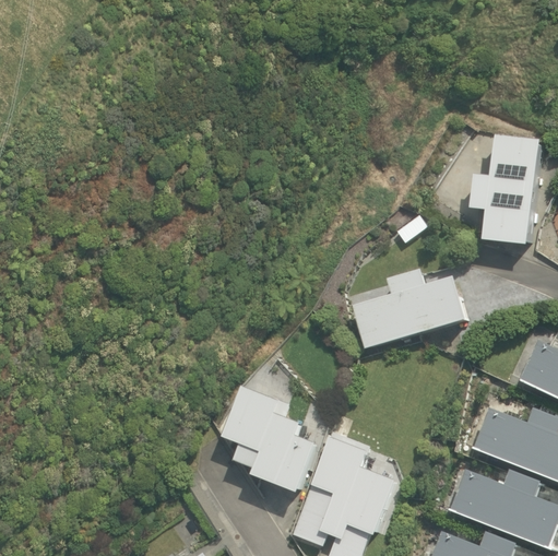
[(481,241),(524,247),(537,141),(493,135),(487,178),(472,176),(467,210),(483,212),(481,241)]
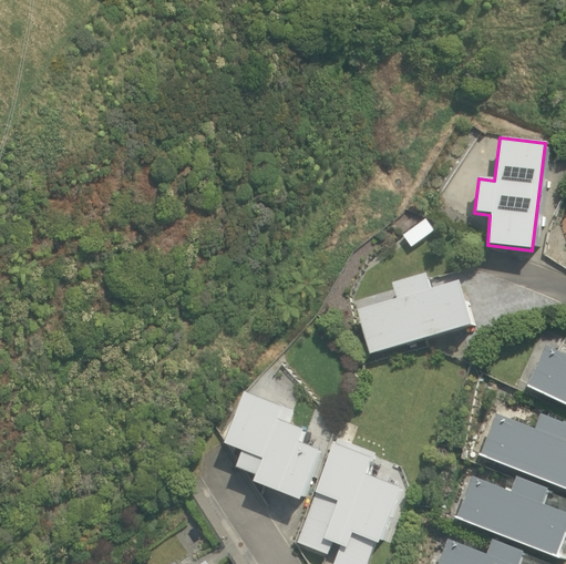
[(369,352),(471,324),(459,279),(430,288),(425,273),(391,283),(395,298),(357,309),(369,352)]
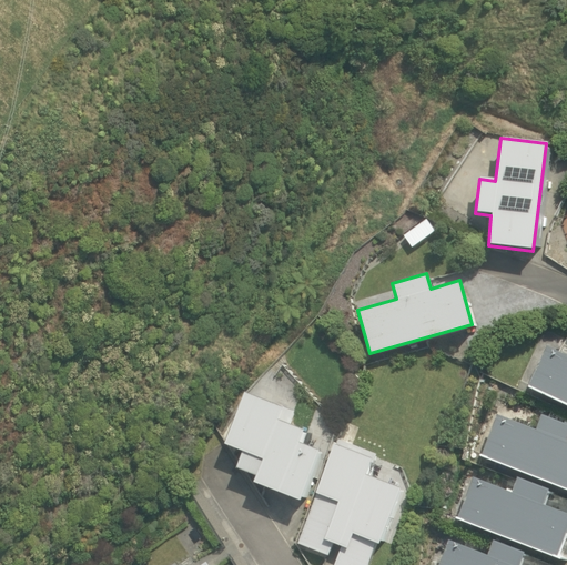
[(566,355),(546,345),(526,385),(566,405),(566,355)]
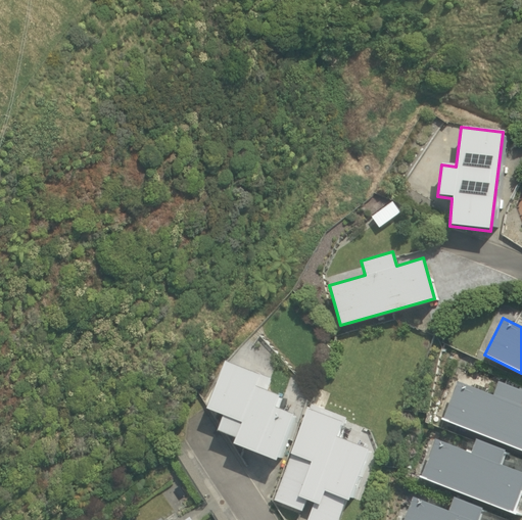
[(276,460),(294,415),(275,408),(280,394),(267,389),(272,377),(261,372),(259,374),(226,361),(206,408),(223,414),(217,430),(235,437),(233,443),(276,460)]
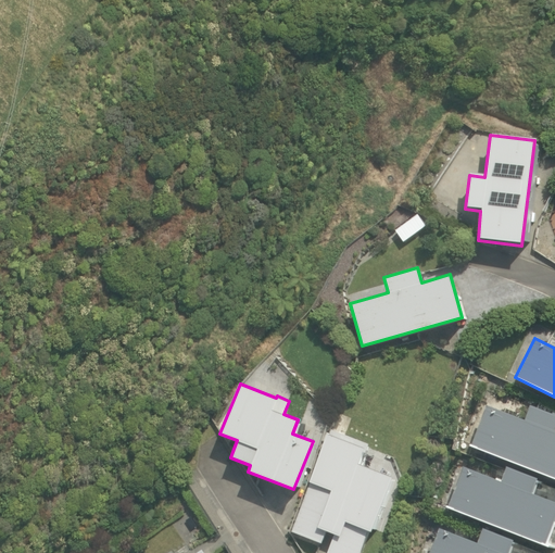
[(554,431),(554,414),(530,404),(524,419),(486,404),(469,445),(554,480),(554,431)]
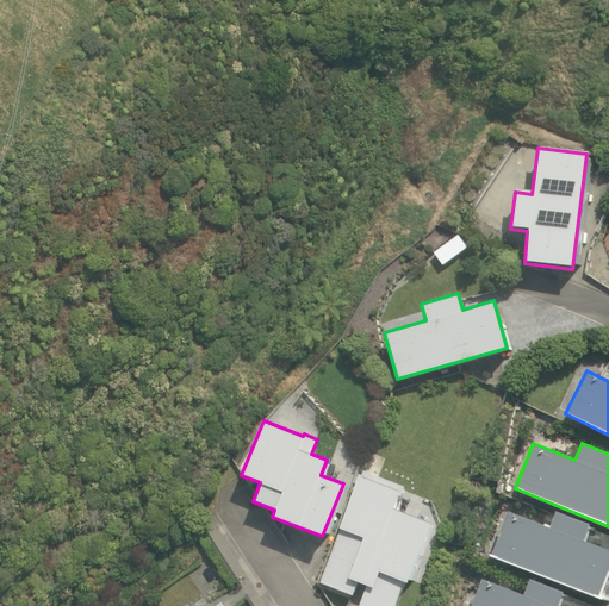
[(395,508),(404,485),(364,468),(319,580),(352,594),(358,581),(366,585),(358,605),(395,605),(403,582),(406,583),(429,524),(395,508)]
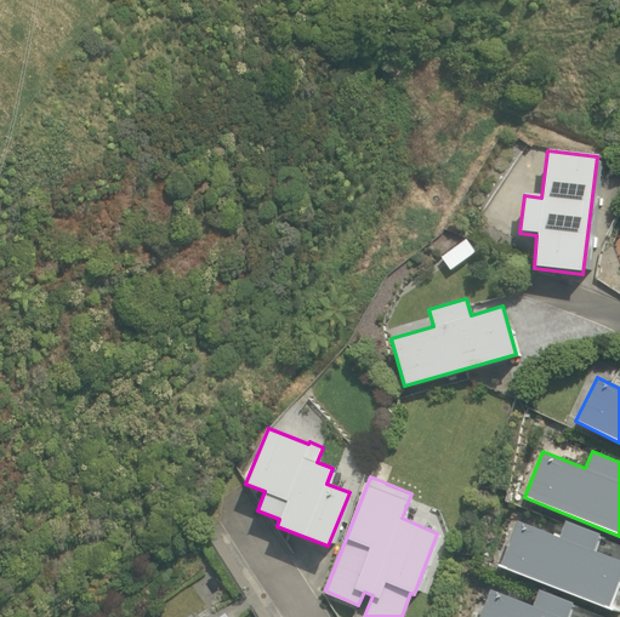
[(619,560),(592,550),(599,533),(564,520),(558,537),(516,520),(499,566),(612,611),(612,609),(608,606),(619,576),(619,560)]
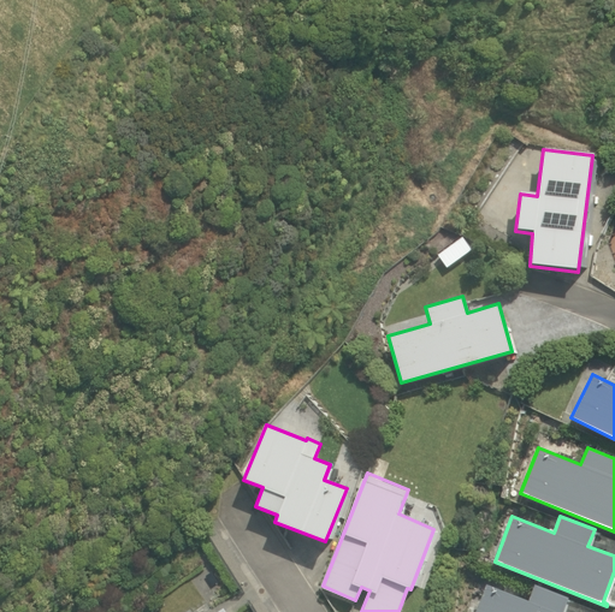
[(485,583),(473,611),(562,611),(568,598),(534,584),(528,600),(485,583)]
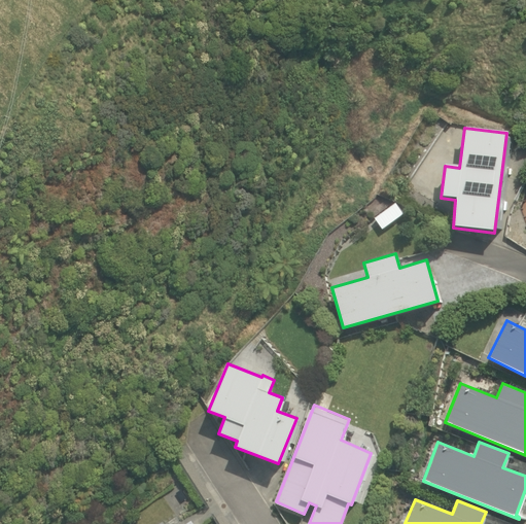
All buildings are outlined.
